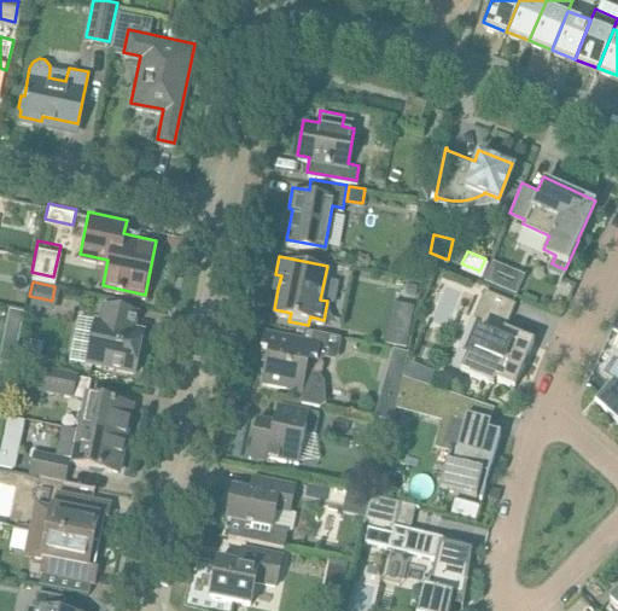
[(484,286),(473,313),(482,316),(460,367),(494,382),(495,376),(514,384),(534,337),(505,325),(516,300),(484,286)]
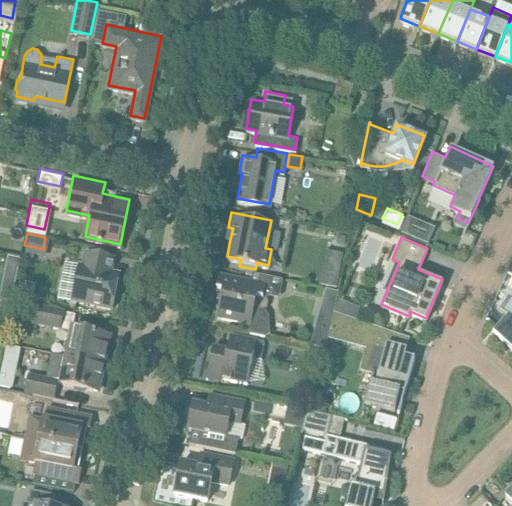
[(13,282),(19,251),(8,249),(2,280),(13,282)]
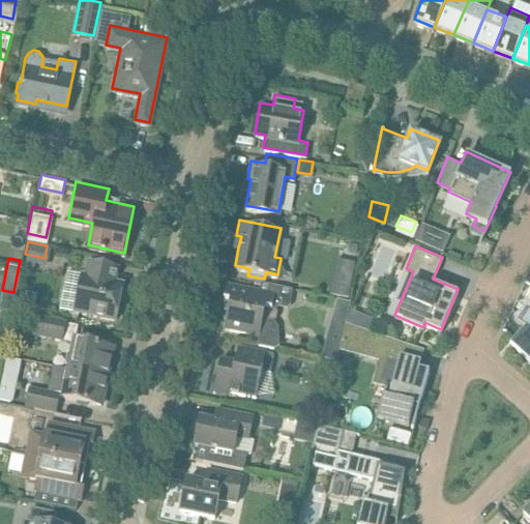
[(62,289),(59,306),(75,309),(115,317),(120,292),(122,280),(115,279),(117,264),(89,259),(86,271),(82,270),(82,271),(78,292),(62,289)]
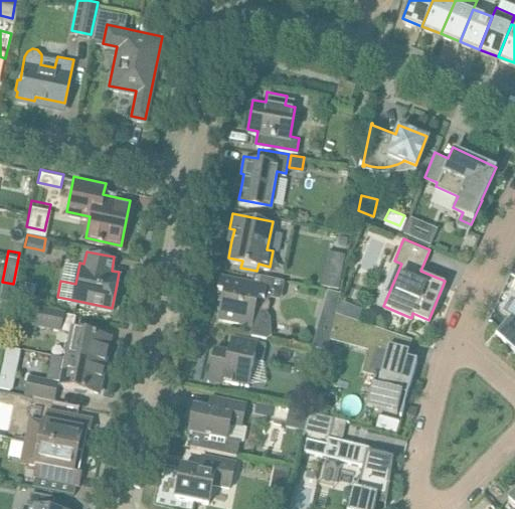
[(267,282),(220,273),(217,288),(222,289),(217,316),(250,322),(248,332),(266,335),(270,332),(269,314),(265,308),(269,306),(270,300),(268,296),(264,296),(267,282)]
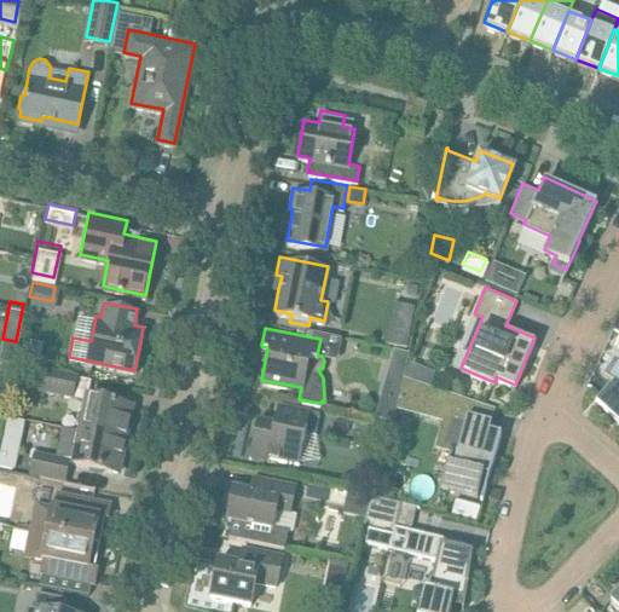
[(387,328),(385,340),(406,344),(409,333),(387,328)]
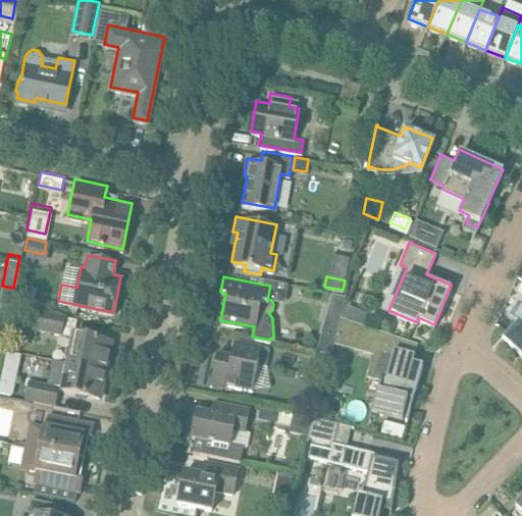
[(2,286),(0,297),(0,299),(10,302),(13,288),(2,286)]
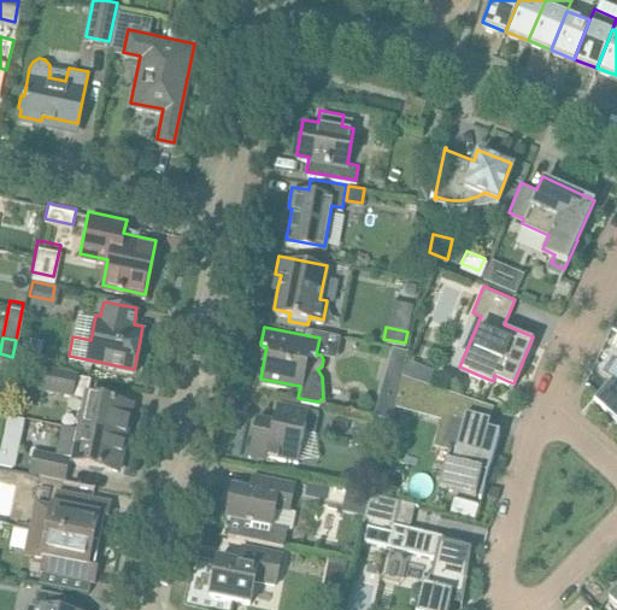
[(75,370),(41,363),(37,383),(70,391),(75,370)]
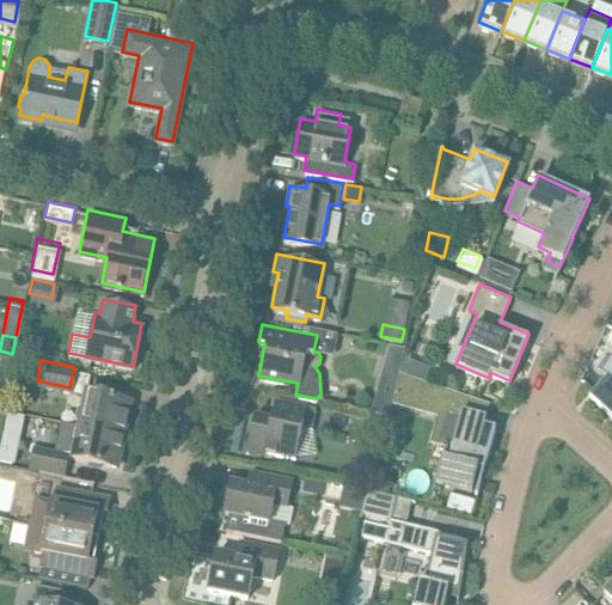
[(588,396),(611,416),(611,377),(609,374),(588,396)]
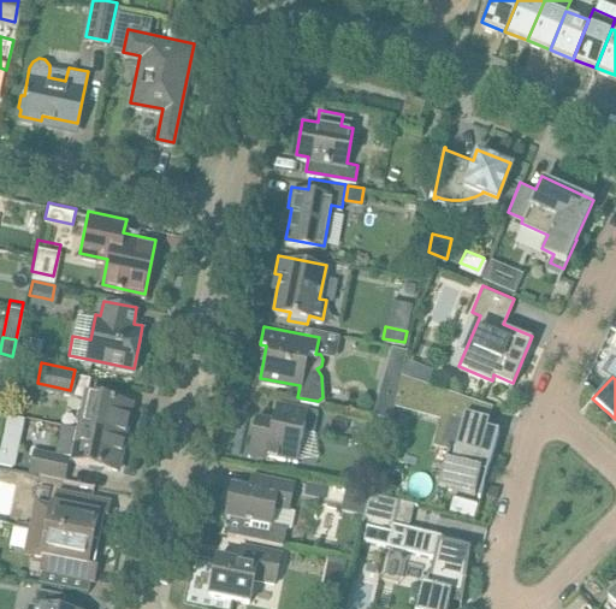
[(462,392),(434,384),(431,401),(458,408),(462,392)]
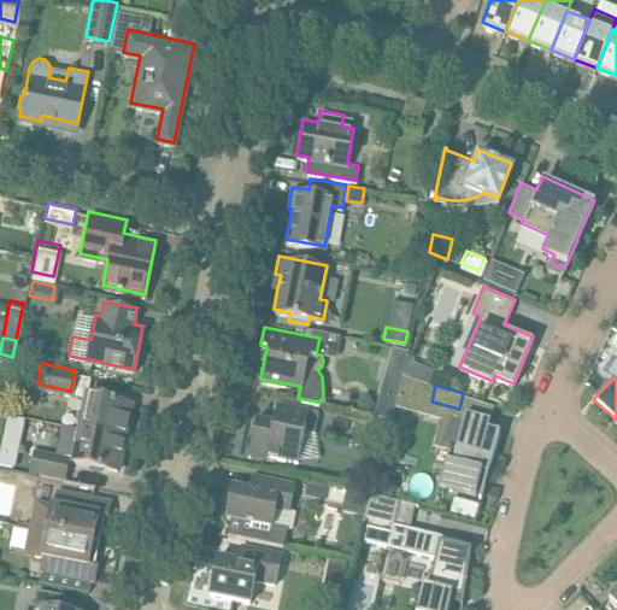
[(86,392),(78,424),(123,434),(130,402),(86,392)]
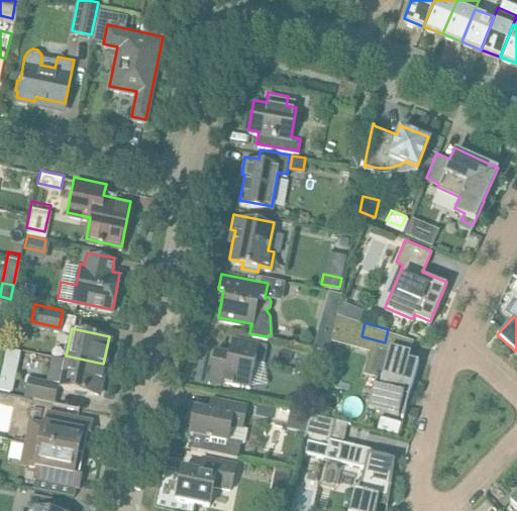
[(232,334),(228,349),(214,346),(208,376),(249,384),(254,359),(263,360),(267,341),(232,334)]
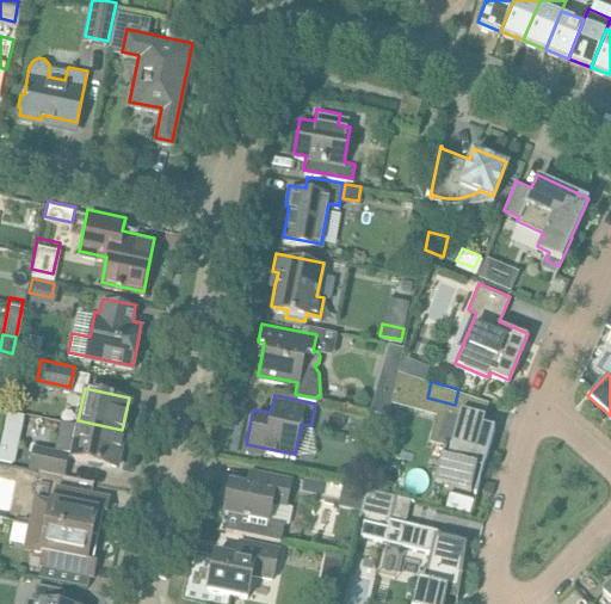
[(444,438),(433,475),(471,486),(481,449),(486,450),(485,455),(486,455),(494,424),(482,420),(485,413),(461,407),(452,439),(444,438)]
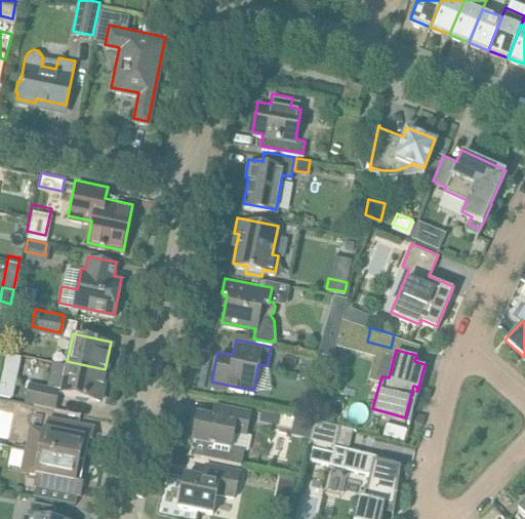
[(317,352),(313,365),(327,368),(331,355),(317,351),(317,352)]
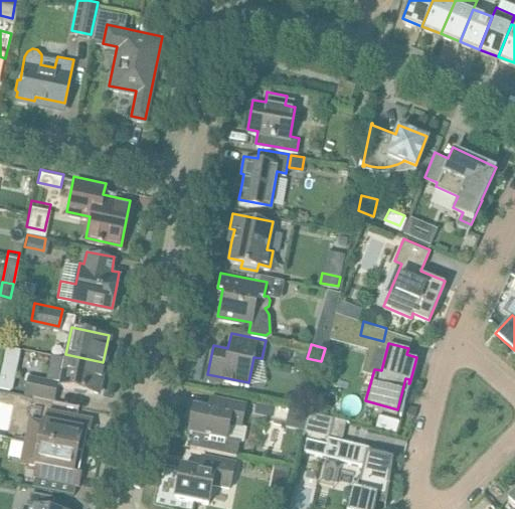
[(103,362),(65,354),(60,382),(98,390),(103,362)]
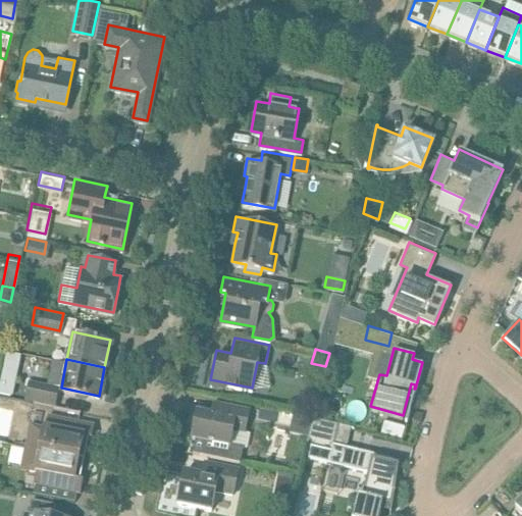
[(0,373),(0,391),(12,394),(15,376),(0,373)]
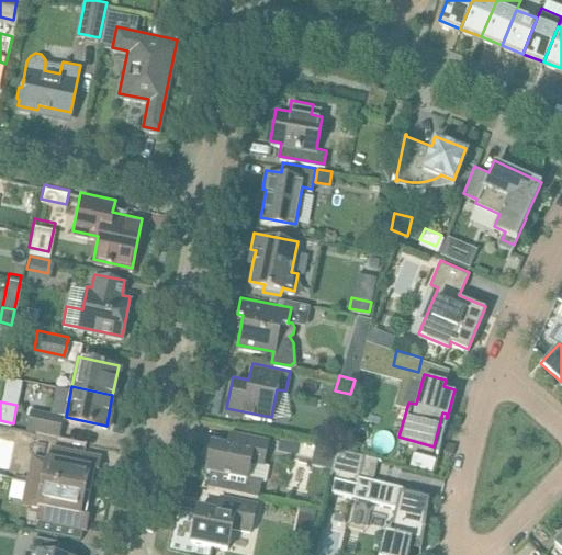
[(29,426),(57,431),(62,415),(32,408),(29,426)]
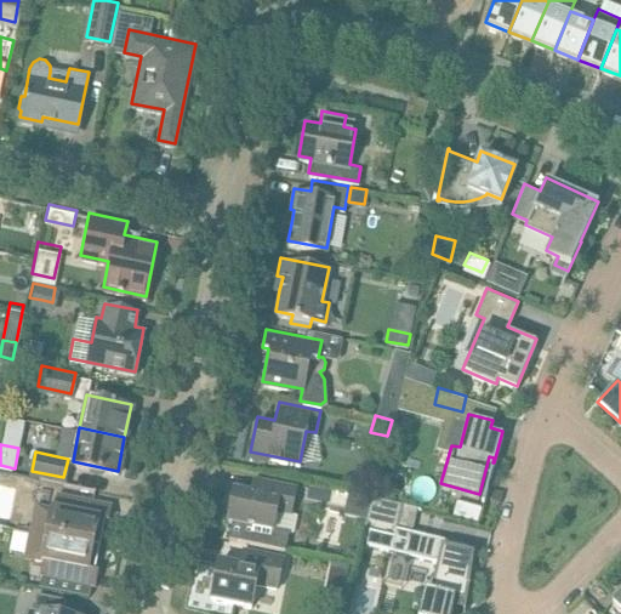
[(285,546),(289,528),(273,524),(277,507),(291,510),(297,483),(254,473),(250,488),(233,484),(227,517),(241,519),(238,536),(285,546)]
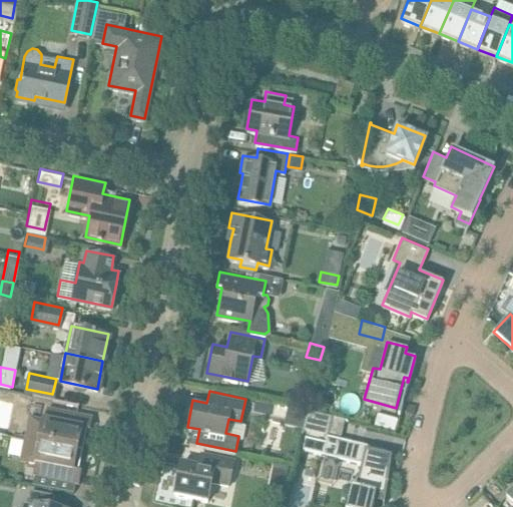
[(42,416),(42,417),(36,415),(35,415),(34,415),(32,416),(31,416),(31,417),(30,418),(29,419),(29,420),(26,435),(77,446),(81,425),(89,427),(92,414),(46,404),(44,416),(42,416)]
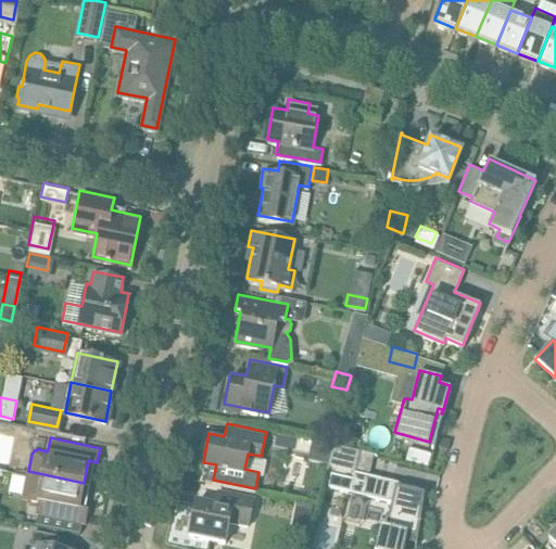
[(414,503),(418,485),(355,470),(361,447),(332,441),(324,470),(352,476),(349,489),(392,499),(386,526),(380,525),(375,548),(403,548),(407,533),(416,535),(415,543),(416,543),(422,503),(420,502),(420,506),(414,503)]
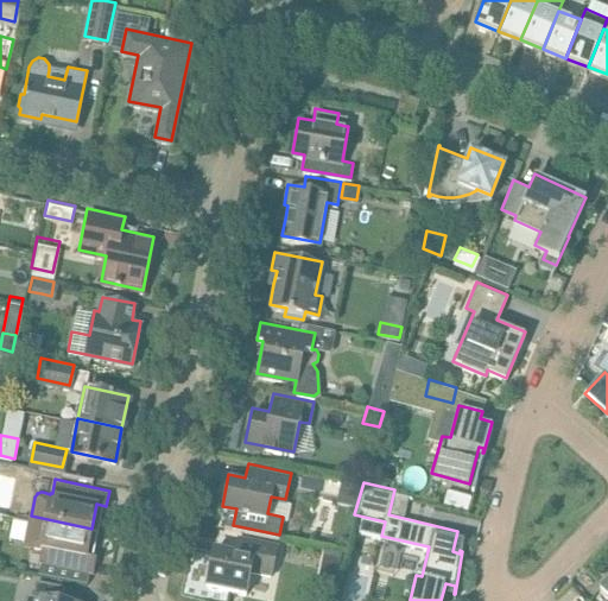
[(31,542),(32,542),(40,543),(40,544),(42,544),(38,558),(93,570),(96,555),(87,552),(92,529),(31,516),(27,533),(27,535),(27,536),(27,537),(29,538),(29,539),(30,541),(31,542)]
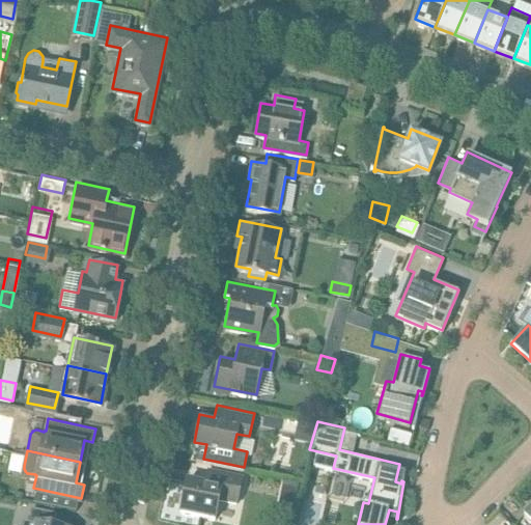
[(179,508),(215,516),(219,496),(236,499),(242,473),(208,466),(205,479),(187,475),(179,508)]
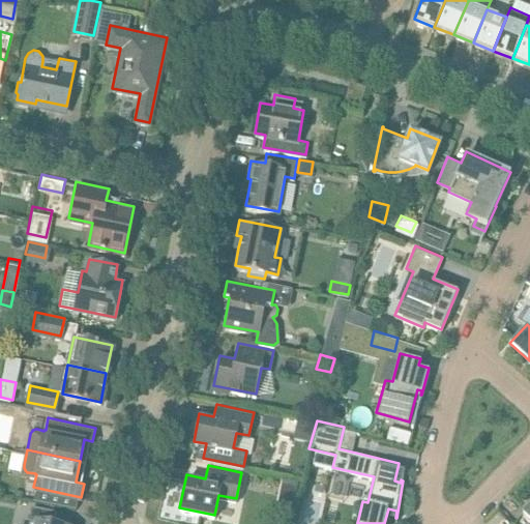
[(282,476),(276,503),(292,506),(297,479),(282,476)]
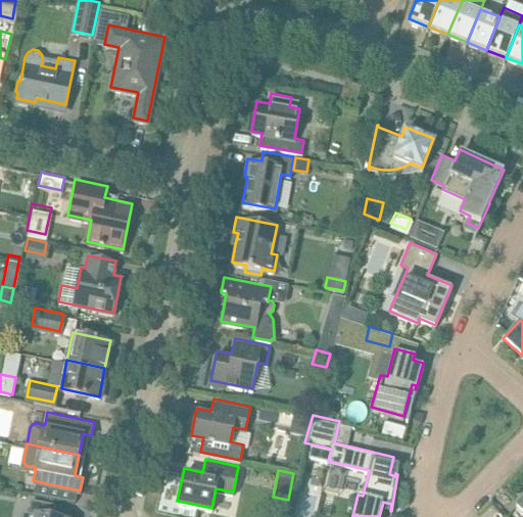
[(20,515),(19,516),(62,516),(52,515),(54,502),(31,497),(27,516),(20,515)]
